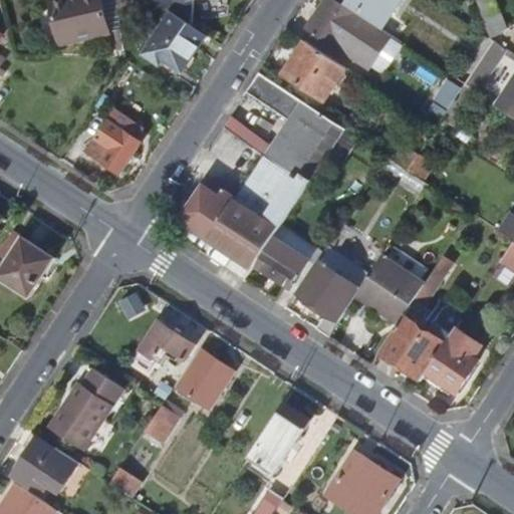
[(108,32),(106,22),(100,0),(72,0),(70,0),(69,0),(52,0),(49,1),(59,43),(108,32)]
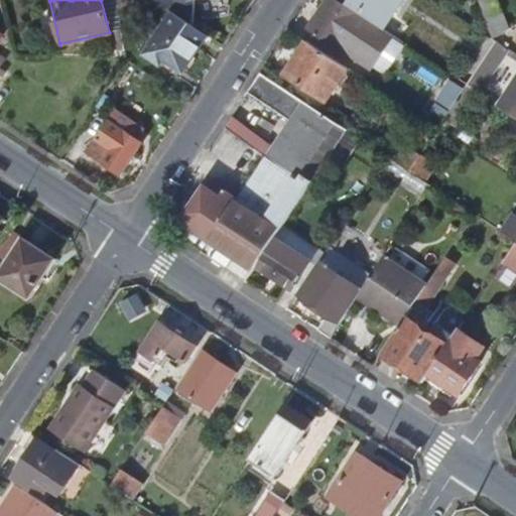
[(120,19),(119,16),(117,0),(101,0),(107,22),(120,19)]
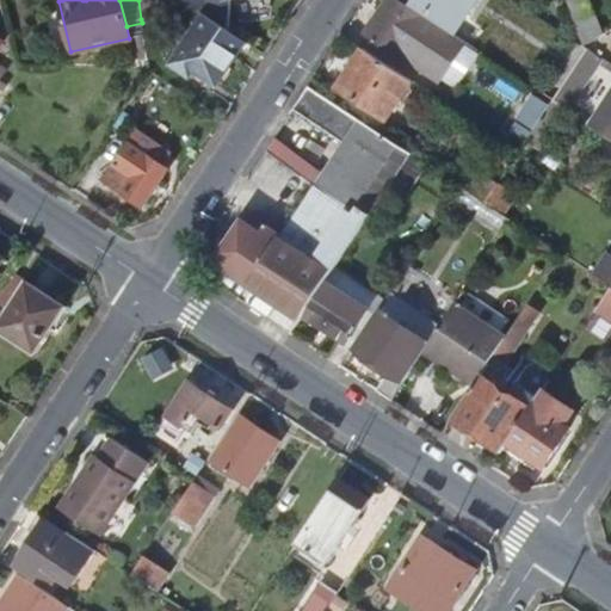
[(396,0),(387,0),(364,35),(397,57),(424,18),(396,0)]
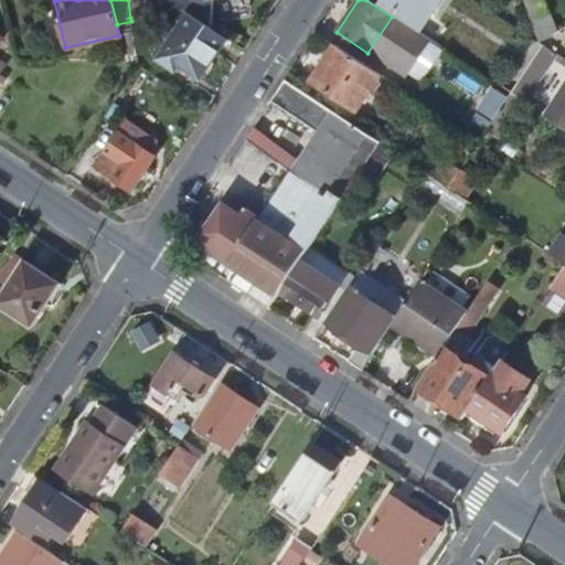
[(385,0),(381,7),(419,32),(440,0),(385,0)]
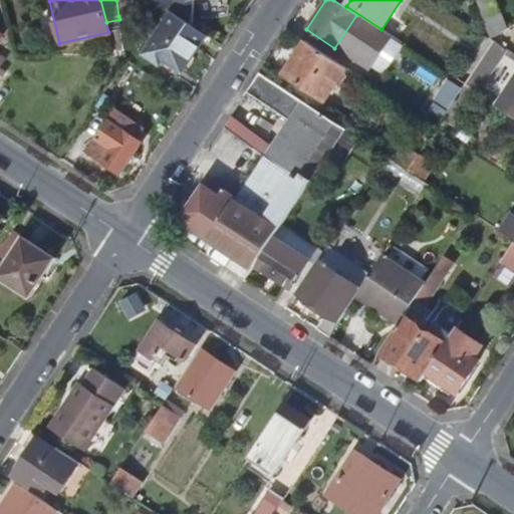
[(494,0),(475,0),(482,19),(499,12),(494,0)]
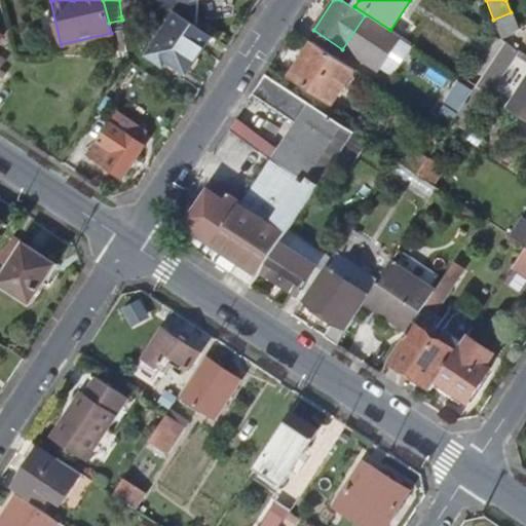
[(176,13),(149,55),(164,66),(167,62),(185,74),(211,36),(176,13)]
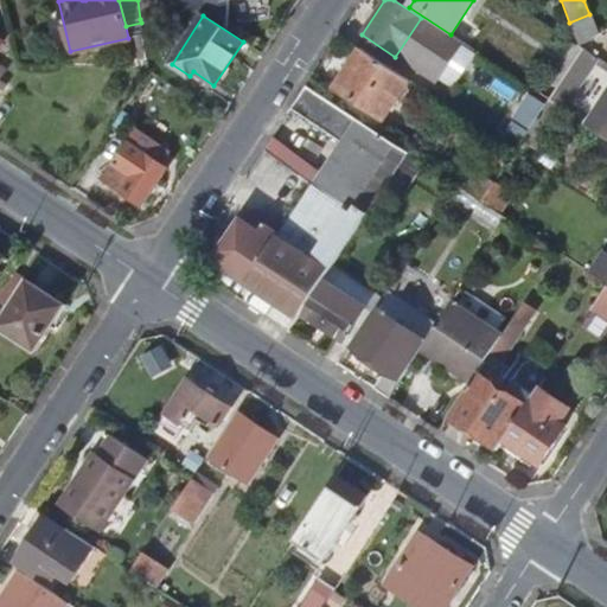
[(585,49),(606,64),(606,63),(606,32),(604,31),(579,46),(585,49)]
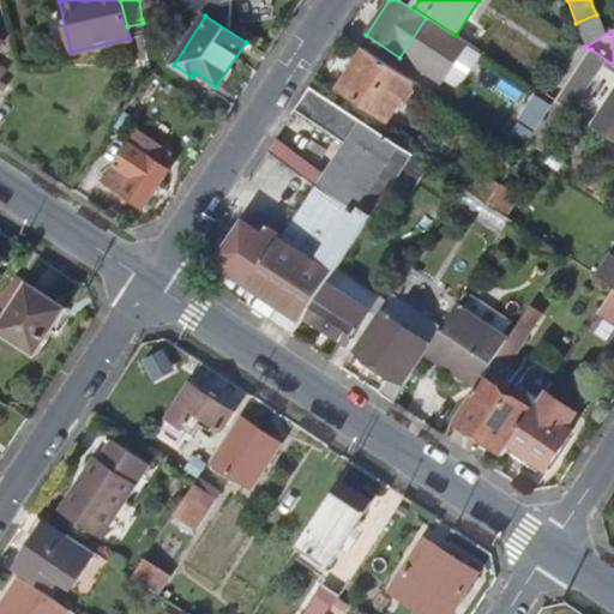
[(470,46),(451,78),(464,85),(483,53),(470,46)]
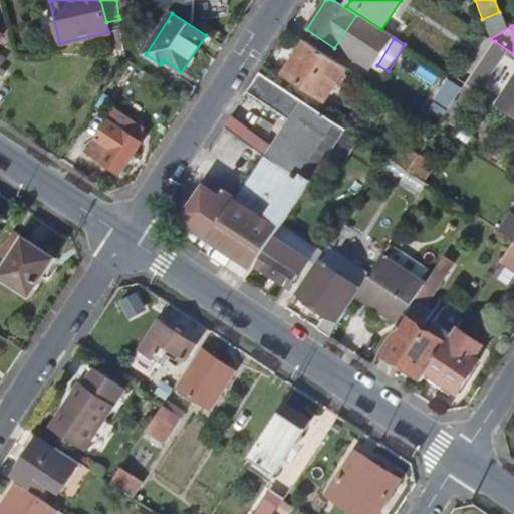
[(305,40),(283,72),(324,99),(345,67),(305,40)]
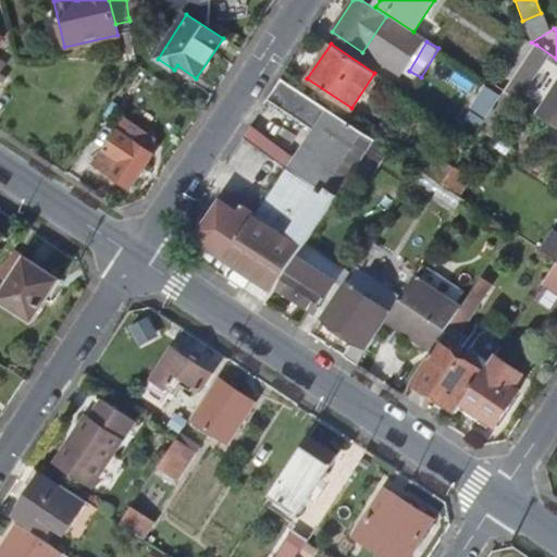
[(374,139),(282,78),(269,99),(313,128),(289,166),(337,197),(374,139)]
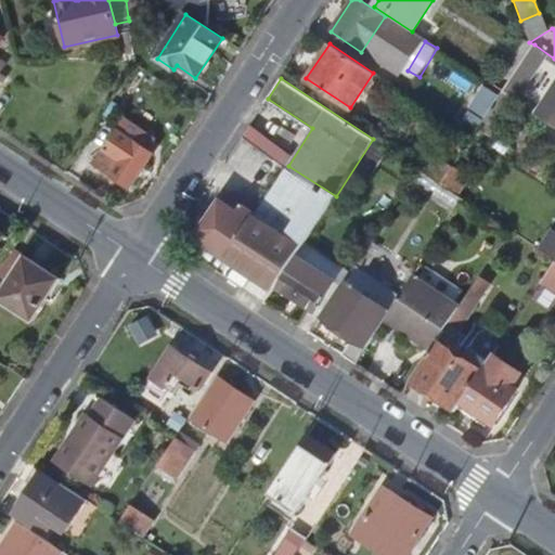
[(554,88),(538,115),(554,125),(554,88)]
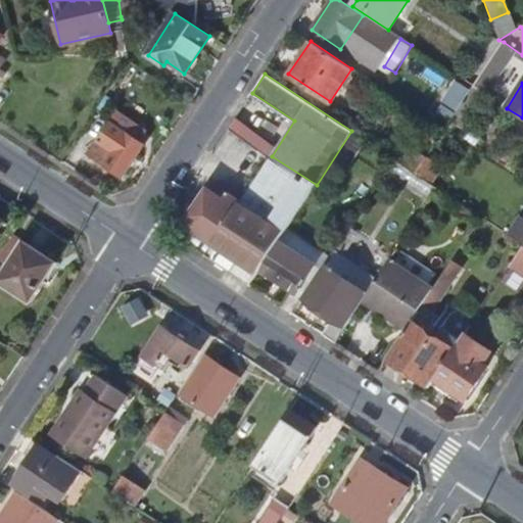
[(474,86),(457,112),(468,119),(485,93),(474,86)]
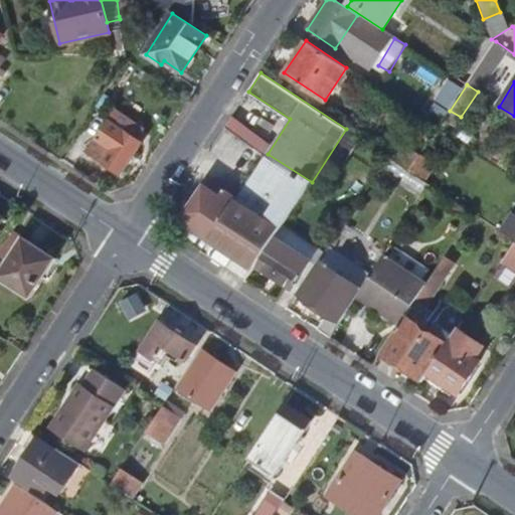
[(238,110),(227,125),(265,153),(273,142),(245,121),(247,117),(238,110)]
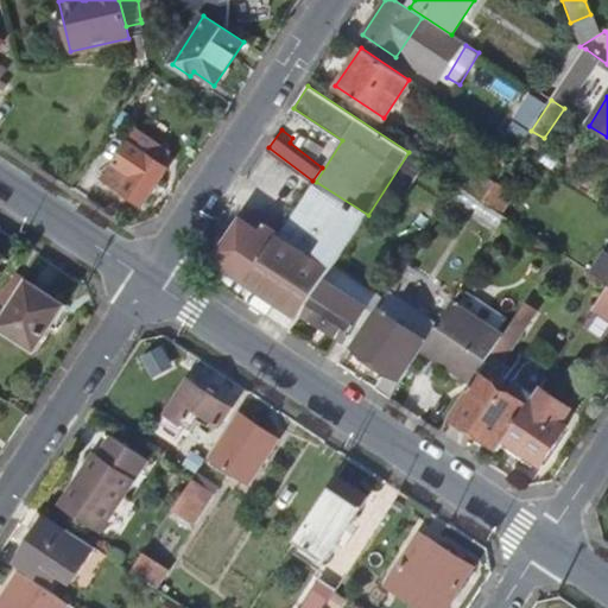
[(131,145),(115,166),(113,164),(101,181),(118,191),(141,207),(166,169),(163,166),(170,156),(138,134),(131,145)]
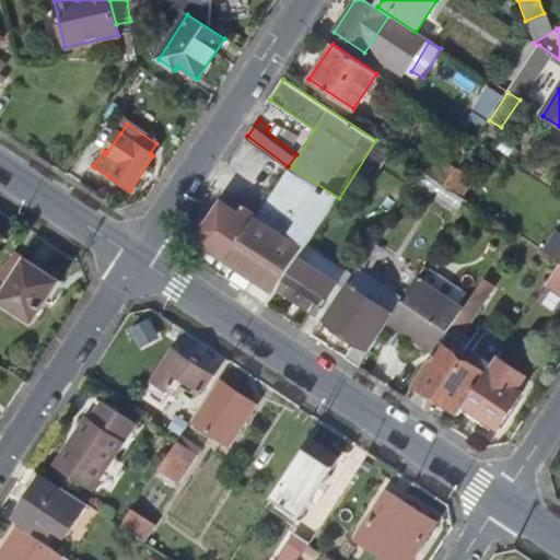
[(440,158),(428,175),(445,186),(456,168),(440,158)]
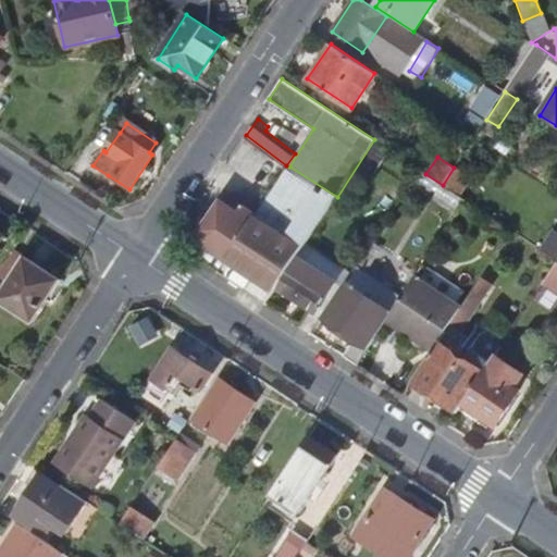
[(337,197),(289,166),(259,209),(233,192),(229,198),(223,195),(199,231),(201,244),(226,260),(273,291),(276,286),(299,252),(337,197)]
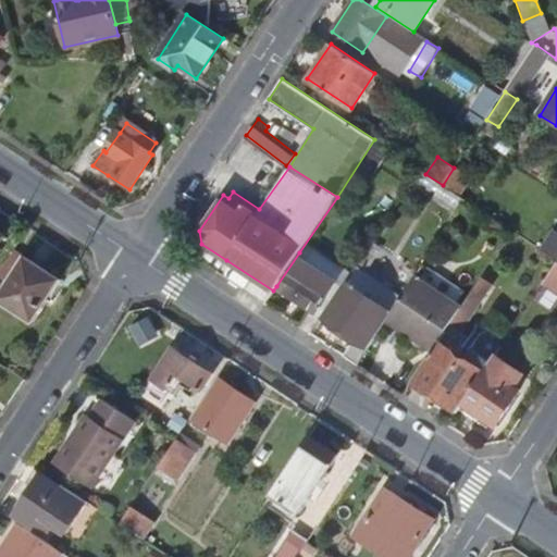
[(556,230),(544,250),(556,259),(556,230)]
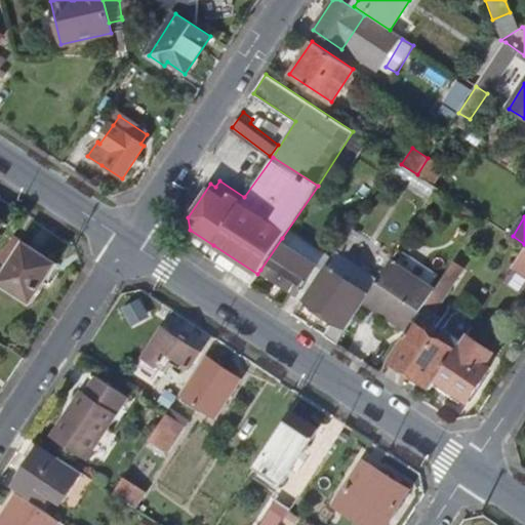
[(303,299),(334,320),(324,335),(336,344),(368,294),(333,271),(357,234),(350,229),(324,267),(303,299)]
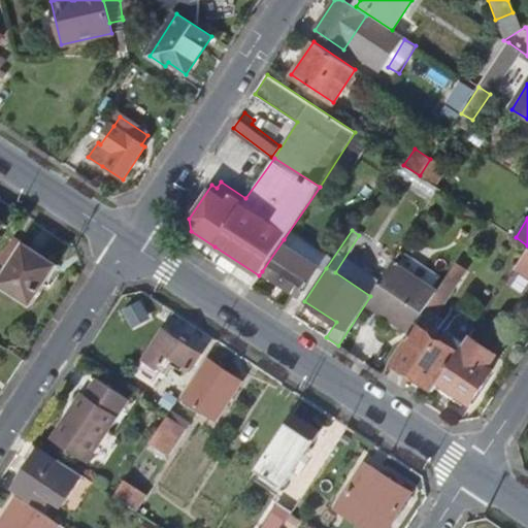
[(262,271),(295,294),(304,301),(326,268),(284,239),(262,271)]
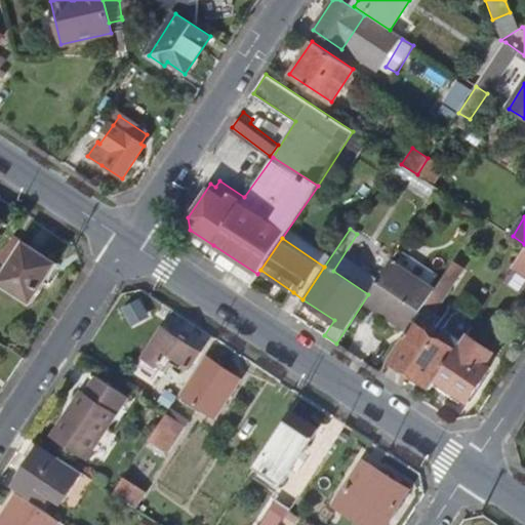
[(57,267),(25,245),(0,282),(0,284),(31,306),(57,267)]
